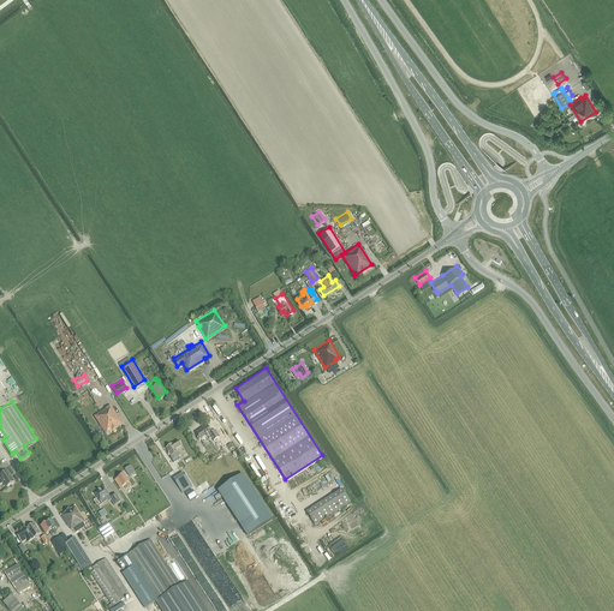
[(105,431),(121,421),(109,403),(106,406),(94,414),(105,431)]
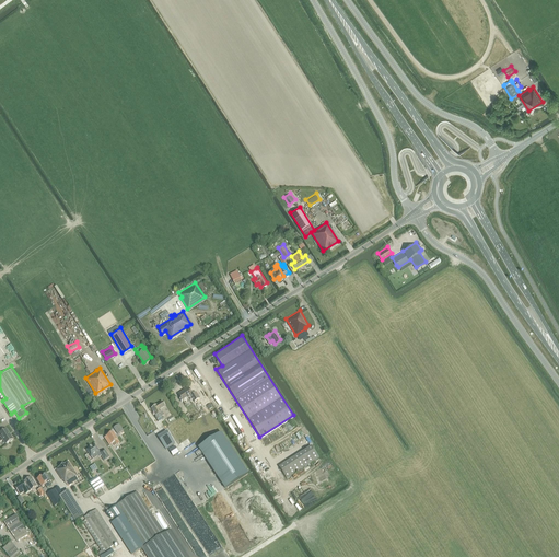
[(193,385),(189,389),(187,385),(182,390),(182,389),(176,392),(182,398),(189,394),(193,399),(198,396),(198,395),(204,392),(200,386),(195,390),(193,385)]
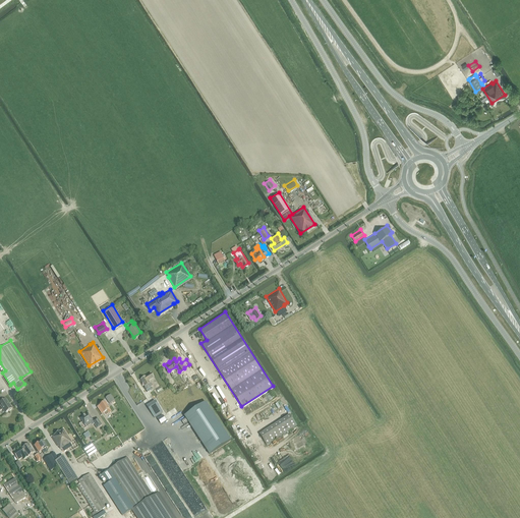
[(148,388),(147,386),(152,384),(148,378),(153,375),(150,370),(143,375),(141,376),(139,378),(141,380),(141,381),(143,384),(145,385),(143,386),(146,389),(148,388)]
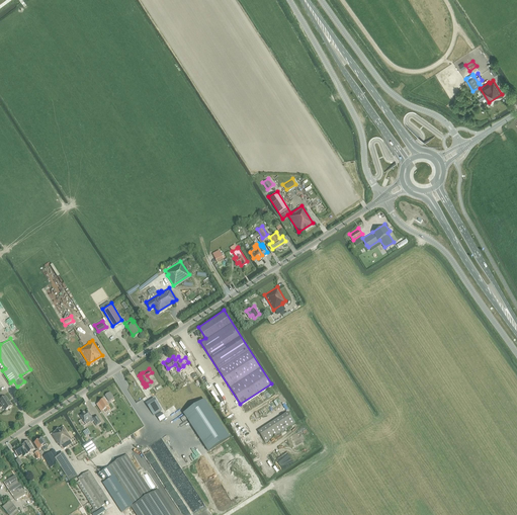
[(108,399),(113,396),(109,390),(104,393),(108,399)]
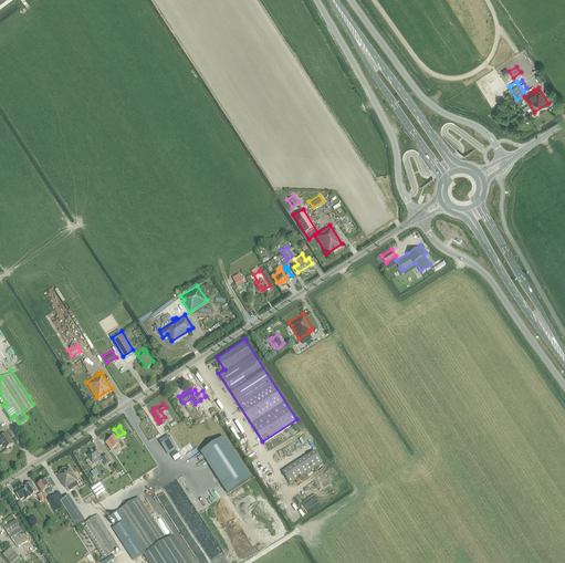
[(0,438),(2,441),(6,445),(12,440),(9,437),(4,431),(1,434),(0,431),(0,430),(0,438)]
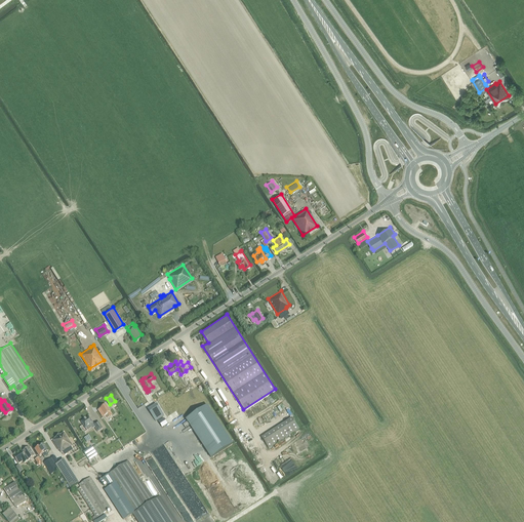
[(155,401),(147,406),(154,418),(163,412),(155,401)]
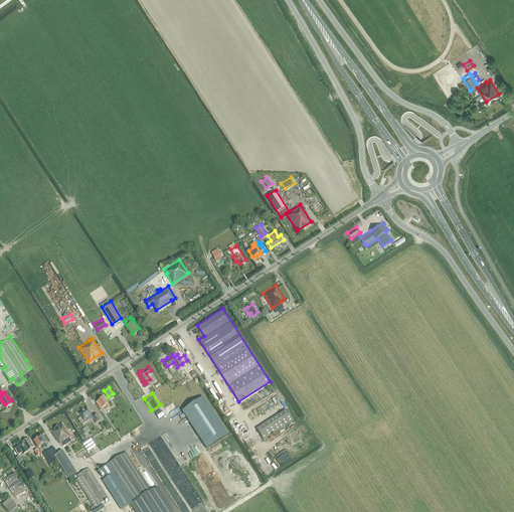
[(107,405),(109,404),(107,401),(108,401),(103,394),(95,399),(100,406),(105,402),(107,405)]
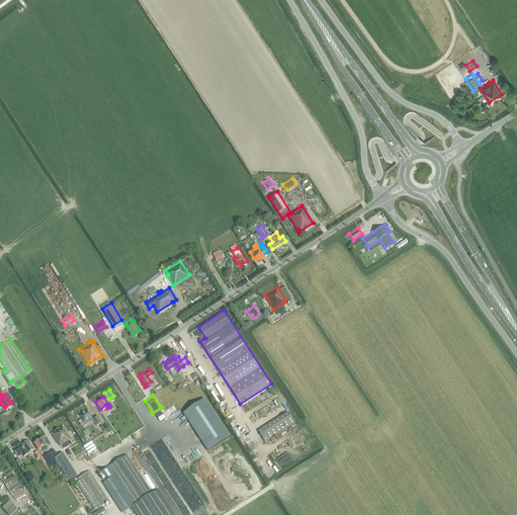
[(203,398),(182,411),(207,449),(229,435),(203,398)]
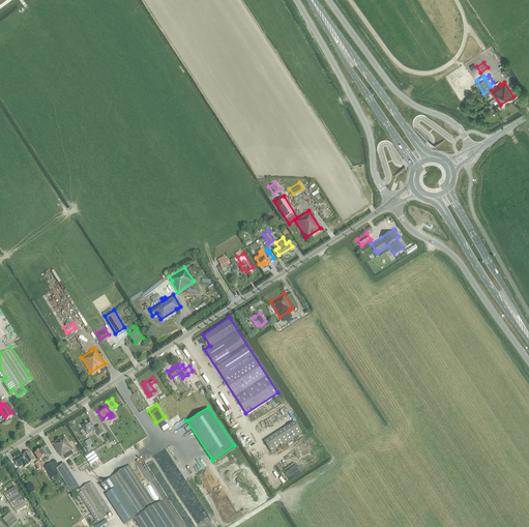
[(93,425),(88,417),(81,422),(86,431),(87,430),(86,430),(93,425)]
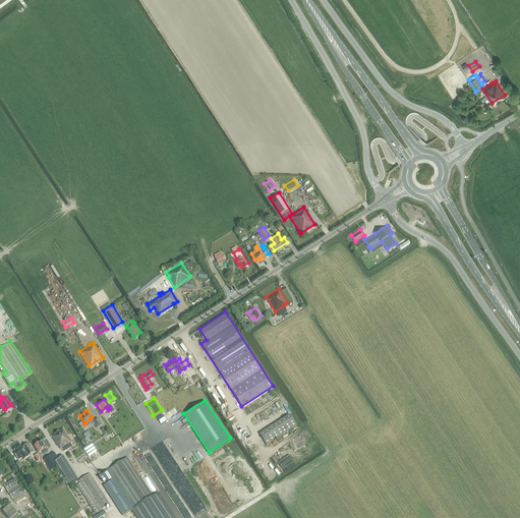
[(165,417),(162,412),(156,415),(160,421),(165,417)]
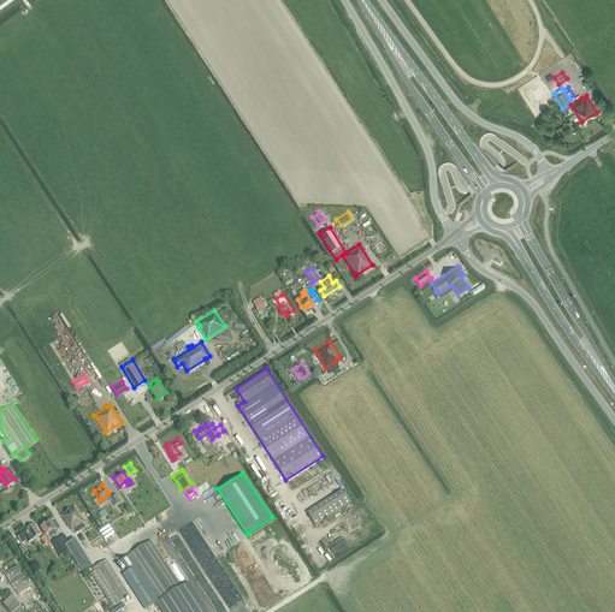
[(349,499),(342,487),(306,510),(313,523),(349,499)]
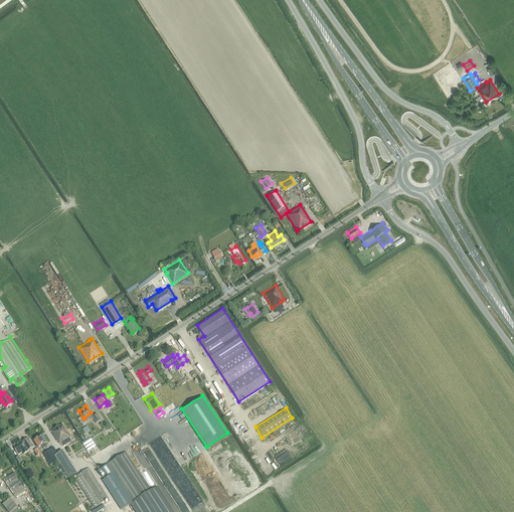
[(100,417),(96,410),(91,414),(95,420),(100,417)]
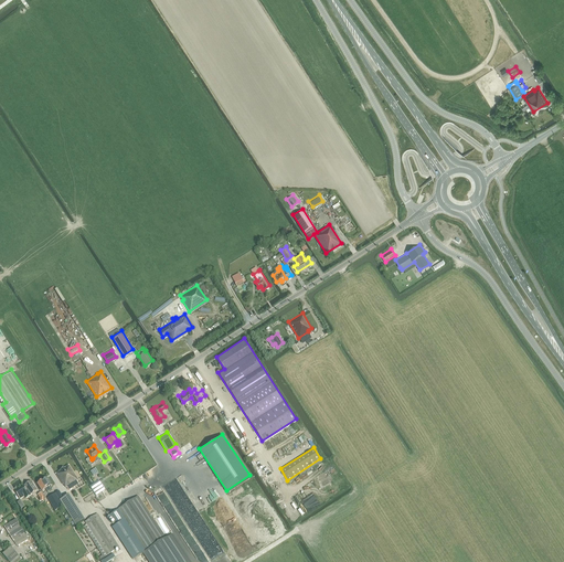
[(67,487),(72,485),(71,481),(76,478),(75,477),(76,477),(67,463),(54,472),(62,483),(62,481),(65,486),(66,485),(67,487)]
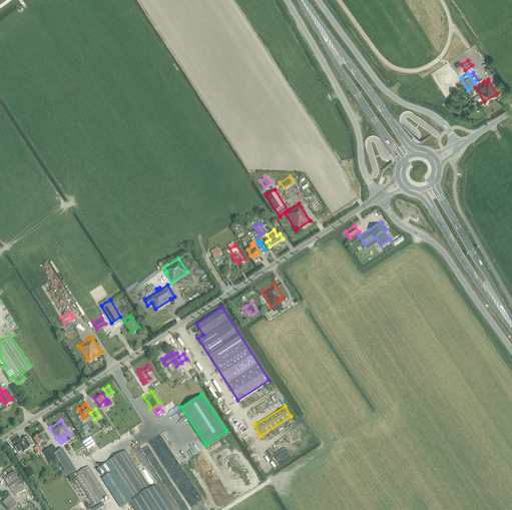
[(44,439),(46,437),(42,431),(33,437),(37,443),(40,441),(42,444),(46,442),(44,439)]
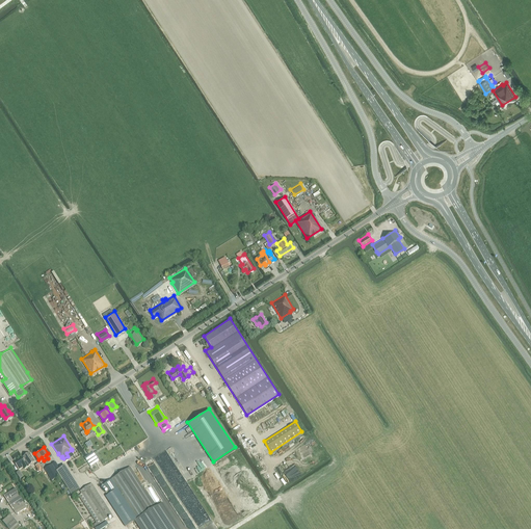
[(93,450),(84,455),(89,465),(98,458),(93,450)]
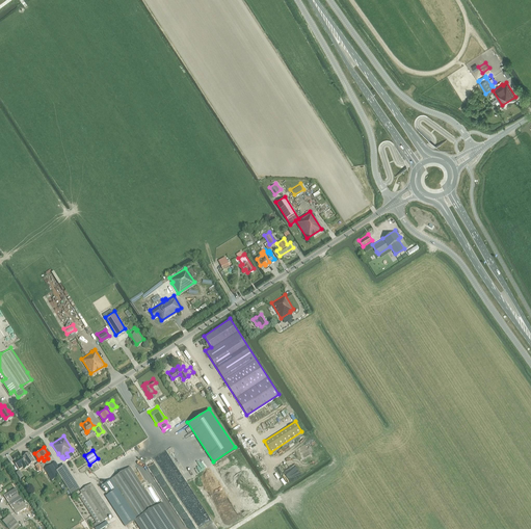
[(28,451),(22,454),(25,459),(29,466),(31,465),(29,461),(33,459),(31,455),(28,451)]
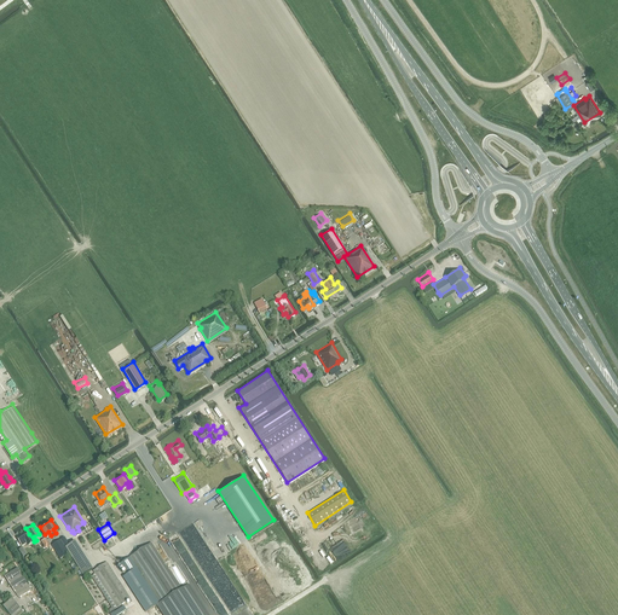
[(21,543),(26,540),(28,543),(32,539),(28,534),(24,528),(16,535),(21,543)]
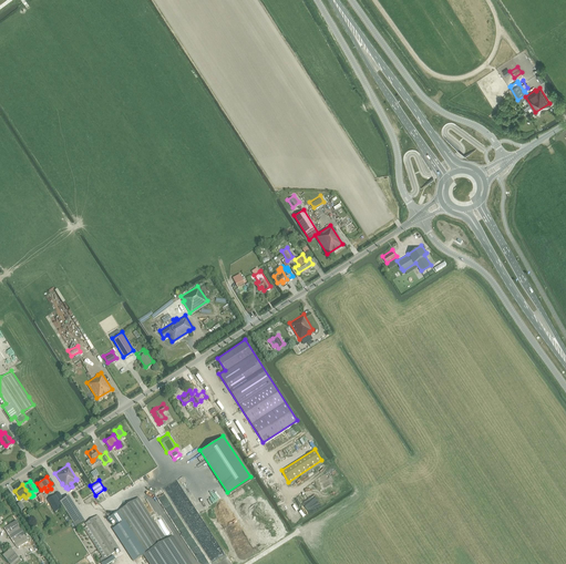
[(54,510),(62,504),(59,499),(62,496),(58,490),(47,498),(54,510)]
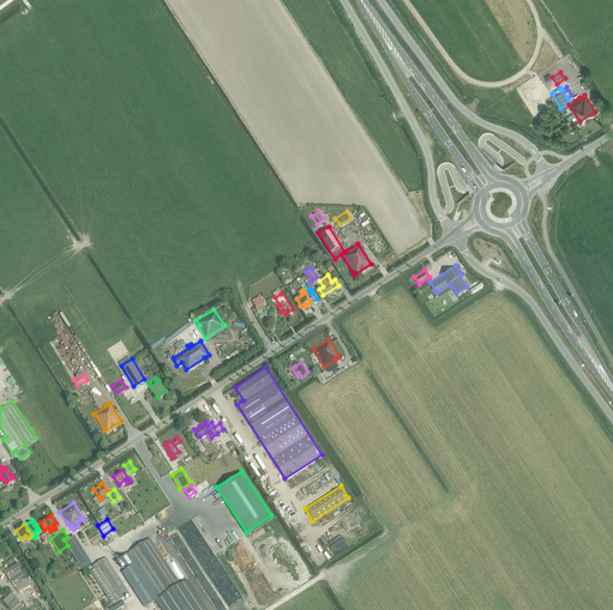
[(73,533),(64,539),(67,545),(82,567),(91,561),(73,533)]
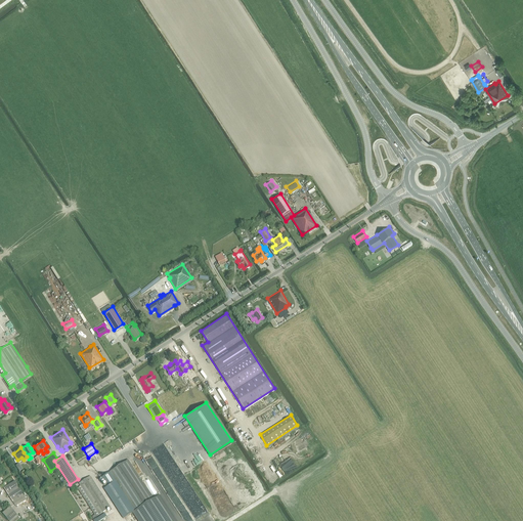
[(158,492),(153,496),(127,458),(101,474),(106,483),(103,486),(123,516),(132,510),(139,520),(176,520),(160,494),(158,492)]
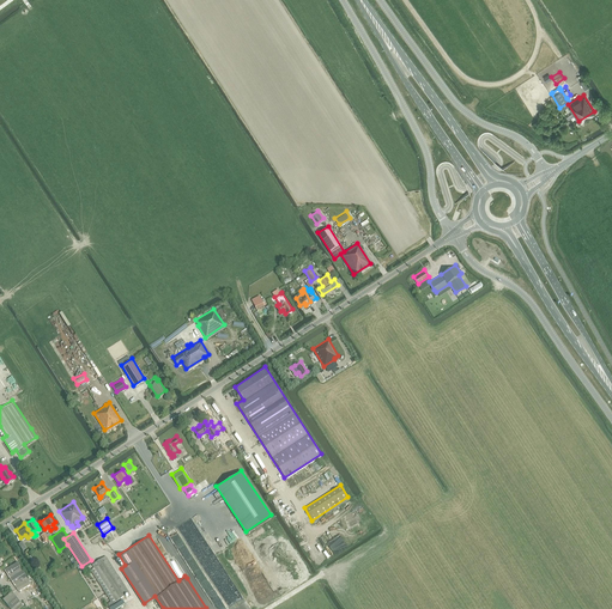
[(109,567),(102,555),(91,562),(92,566),(89,567),(110,601),(128,590),(111,566),(109,567)]
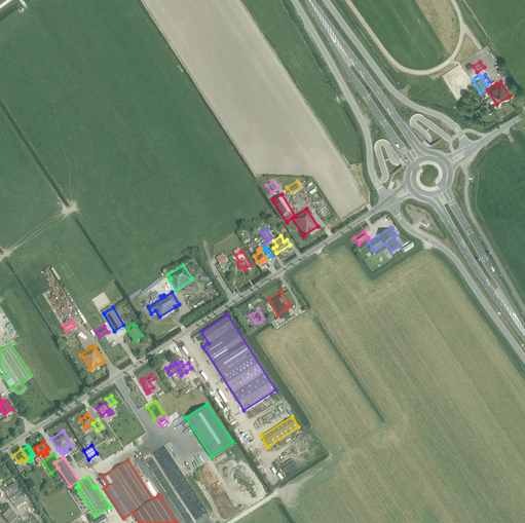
[(14,480),(3,487),(14,506),(26,499),(14,480)]
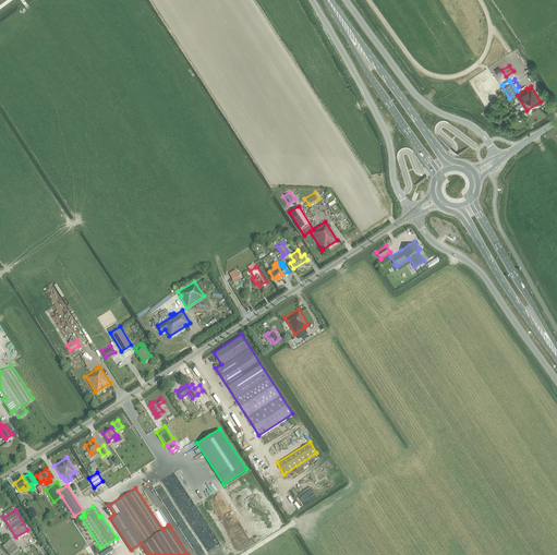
[(180,537),(186,530),(178,520),(171,513),(165,518),(180,537)]
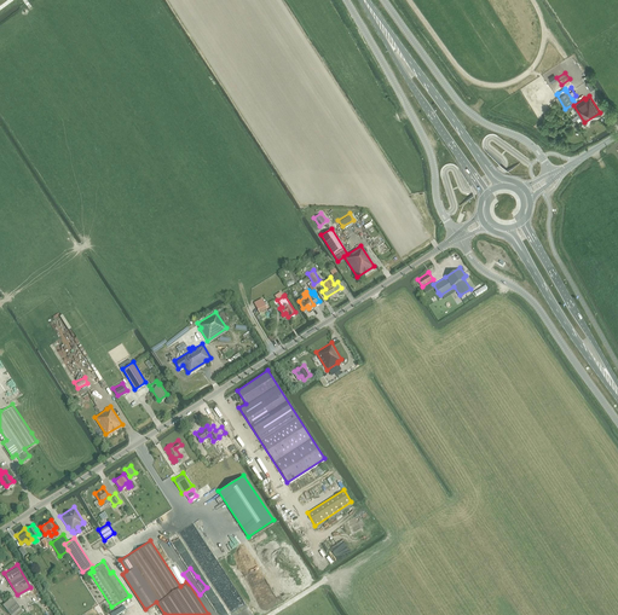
[(3,603),(11,613),(19,605),(11,595),(3,603)]
